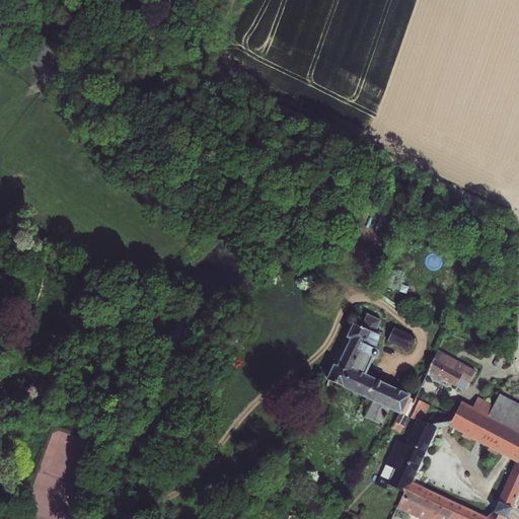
[(389,408),(399,412),(400,410),(408,412),(412,403),(405,400),(410,391),(405,389),(403,392),(362,373),(370,355),(372,355),(373,354),(374,353),(374,351),(373,349),(372,349),(380,331),(375,328),(379,319),(366,312),(360,324),(353,320),(346,335),(350,337),(337,364),(332,363),(325,377),(371,398),(364,416),(381,424),(389,408)]
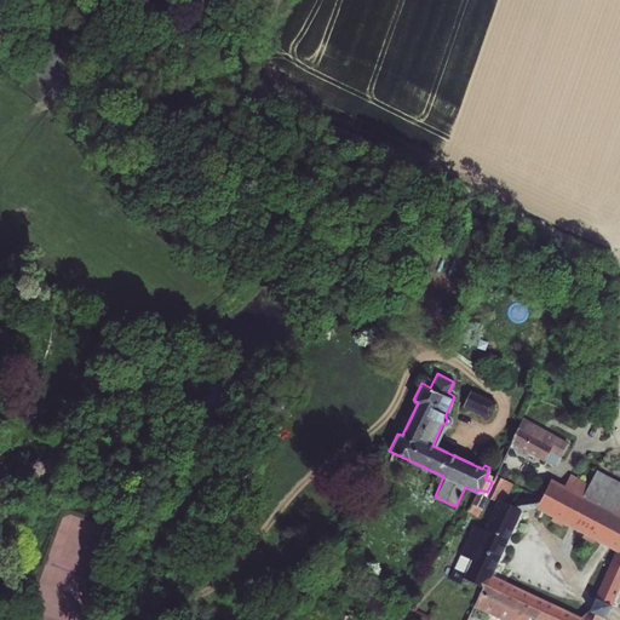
[(488,411),(493,401),(469,390),(461,403),(483,414),(486,409),(488,411)]
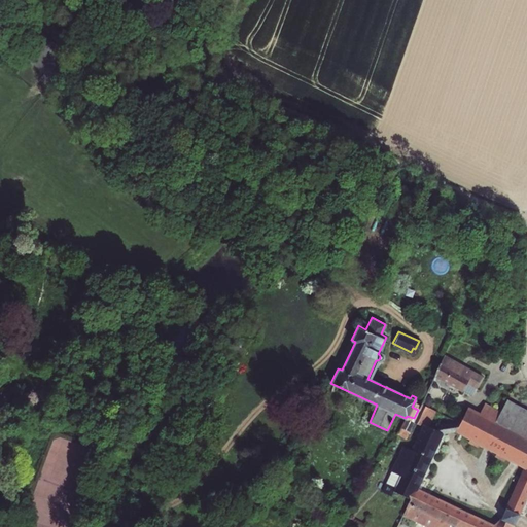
[(483,374),(444,353),(433,375),(471,395),(483,374)]
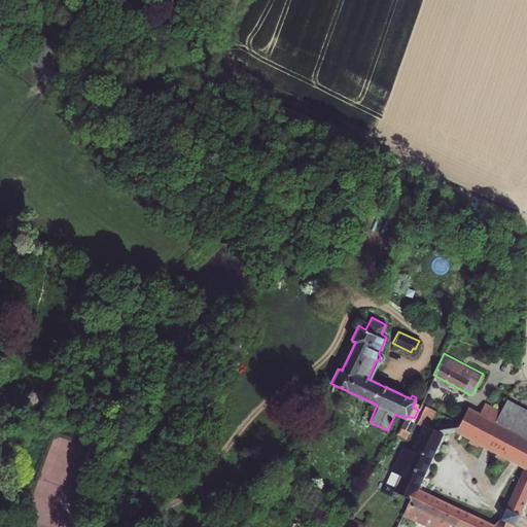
[(484,409),(480,415),(494,422),(505,403),(501,401),(495,414),(484,409)]
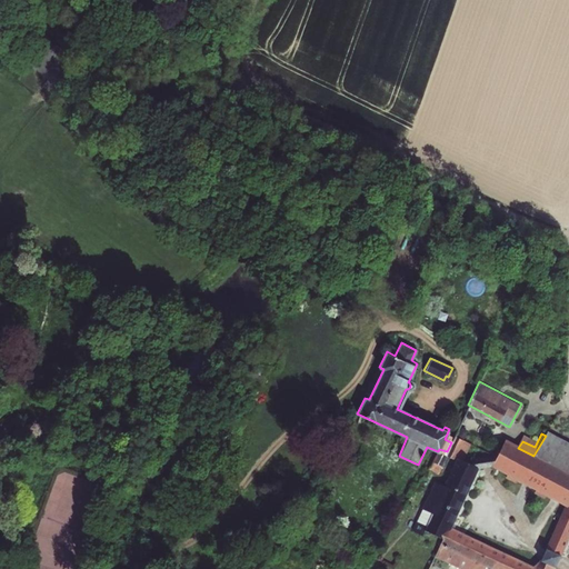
[(398,516),(441,538),(433,553),(447,560),(465,568),(472,568),(478,561),(495,568),(553,568),(562,550),(568,536),(568,448),(546,436),(533,456),(518,448),(503,440),(496,456),(465,462),(462,460),(458,459),(445,483),(436,480),(421,507),(430,511),(425,523),(401,511),(398,516)]
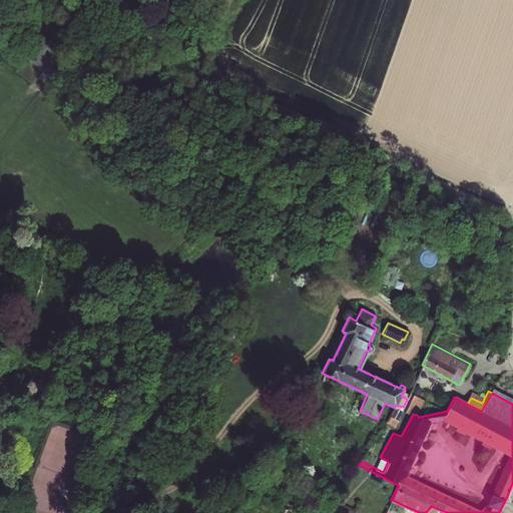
[(402,410),(413,414),(417,415),(424,400),(410,393),(407,399),(403,407),(402,410)]
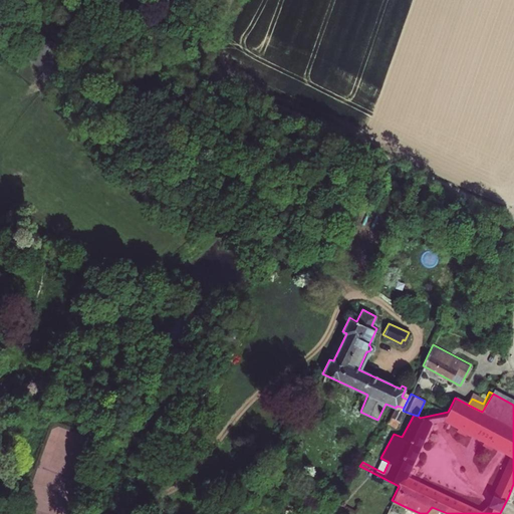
[(396,426),(403,411),(404,408),(397,406),(396,408),(388,422),(396,426)]
